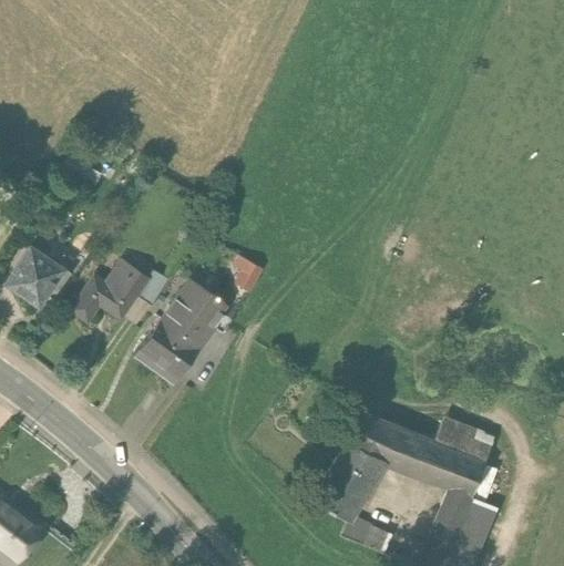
[(72,274),(33,247),(8,285),(41,307),(49,295),(55,299),(72,274)]
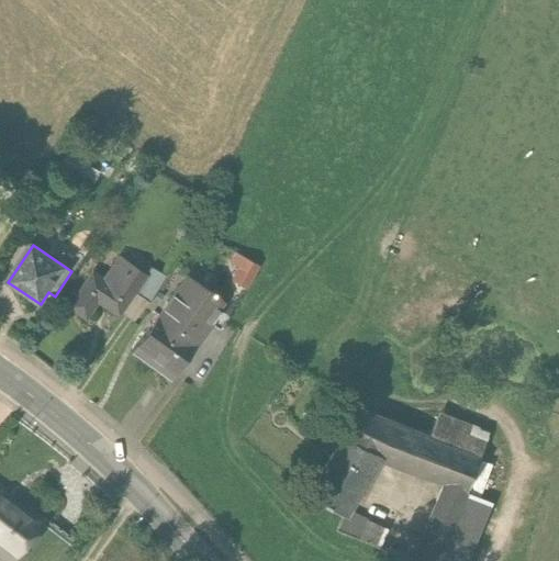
[(231,276),(255,289),(269,265),(245,251),(231,276)]
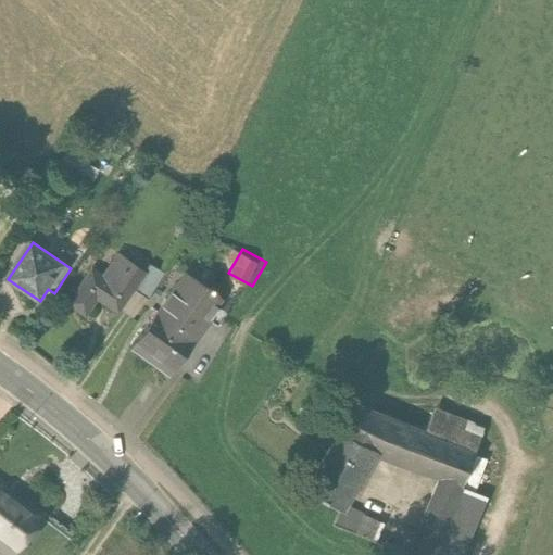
[(147,273),(121,255),(105,279),(95,272),(72,305),(88,316),(102,295),(108,300),(107,303),(121,313),(136,290),(147,274),(147,273)]
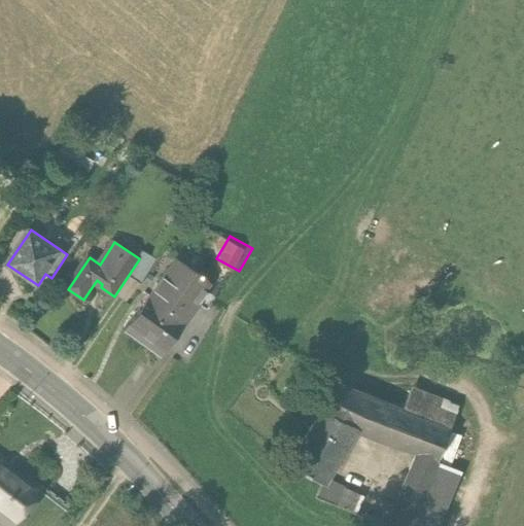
[(139,259),(129,275),(143,284),(158,260),(144,251),(139,258),(139,259)]
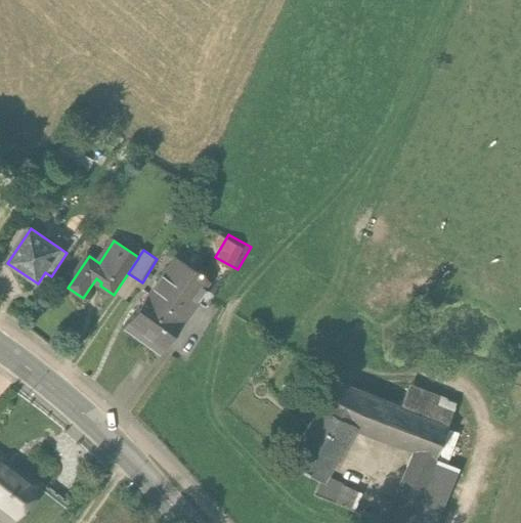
[(211,282),(178,259),(164,278),(198,301),(211,282)]
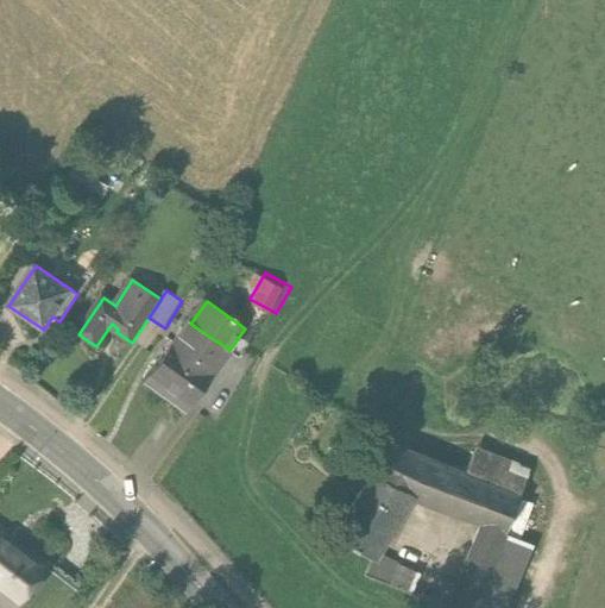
[(190,324),(147,383),(163,394),(168,388),(193,407),(216,374),(218,374),(216,373),(232,352),(229,350),(190,324)]
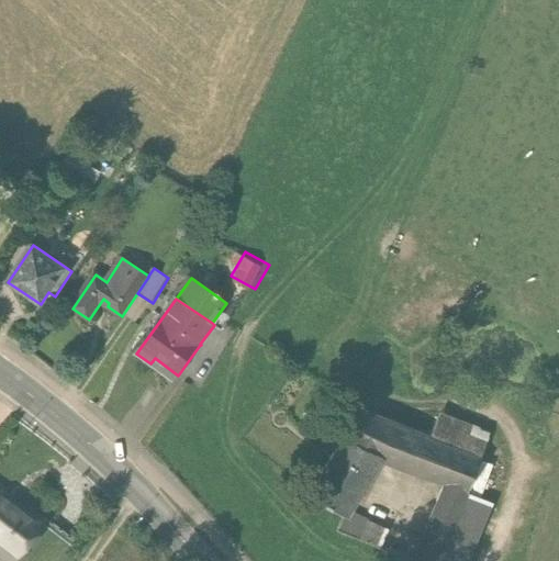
[(223,332),(214,325),(200,344),(201,345),(200,345),(211,352),(223,332)]
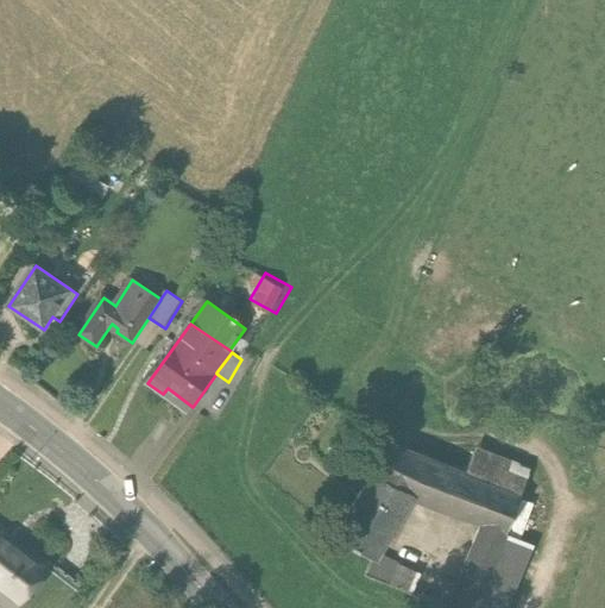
[(442,467),(392,446),(373,476),(415,500),(429,505),(442,467)]
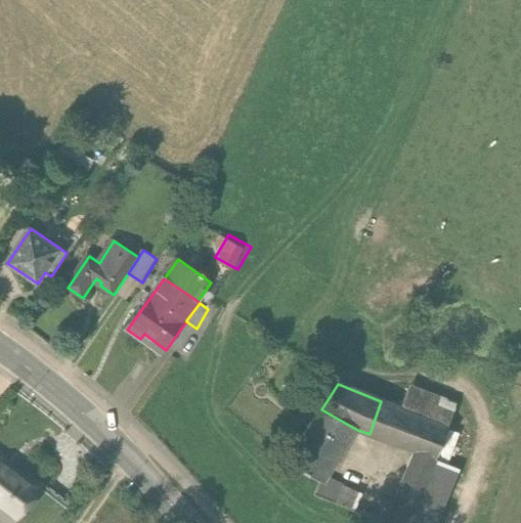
[(456,408),(410,390),(402,409),(447,428),(456,408)]
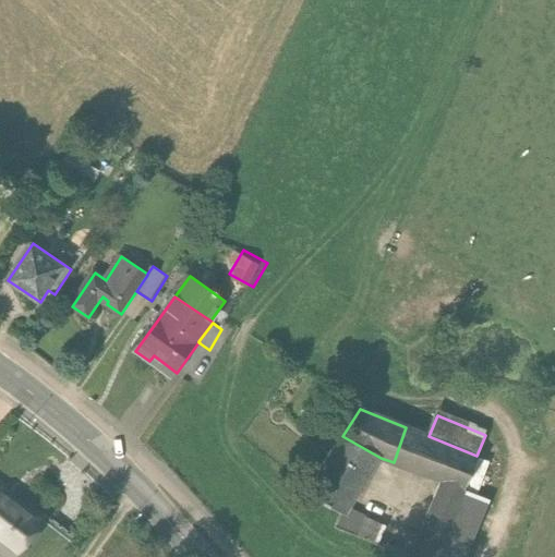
[(444,481),(411,556),(437,556),(463,494),(479,457),(477,456),(429,436),(406,427),(394,462),(444,481)]
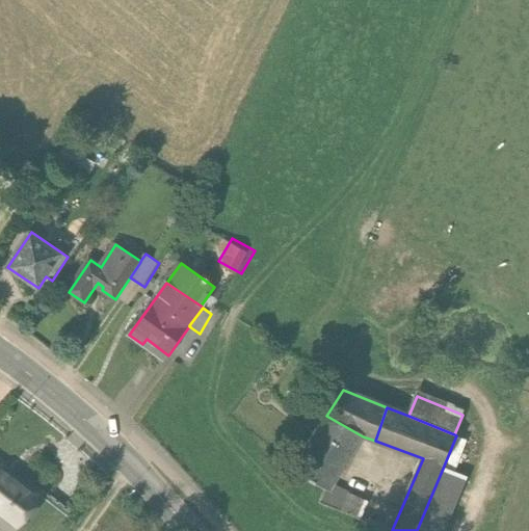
[(363,436),(326,416),(294,469),(327,488),(331,489),(363,436)]
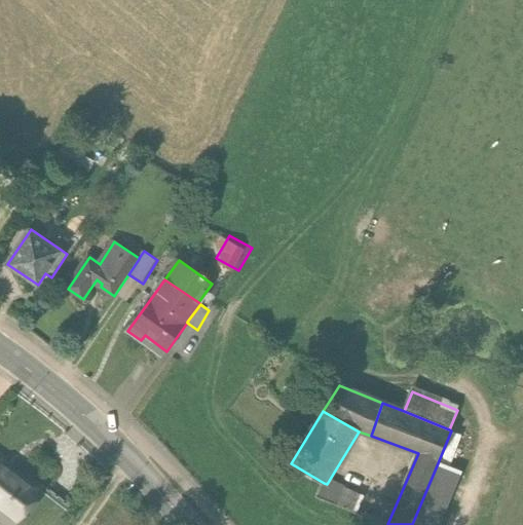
[(28,480),(0,458),(0,521),(4,524),(16,524),(43,492),(28,480)]
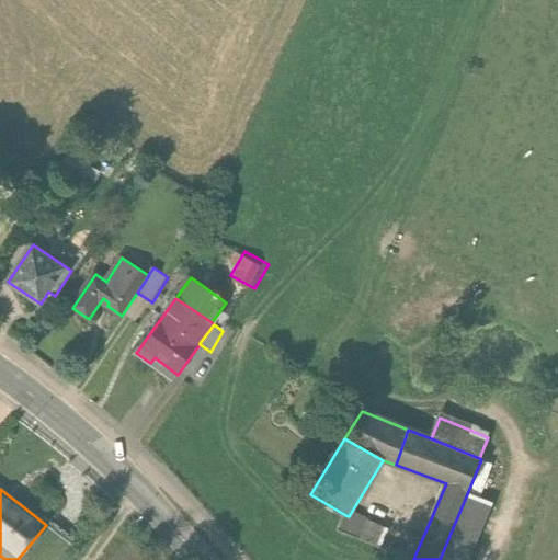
[(466,496),(440,559),(469,559),(492,506),(466,496)]
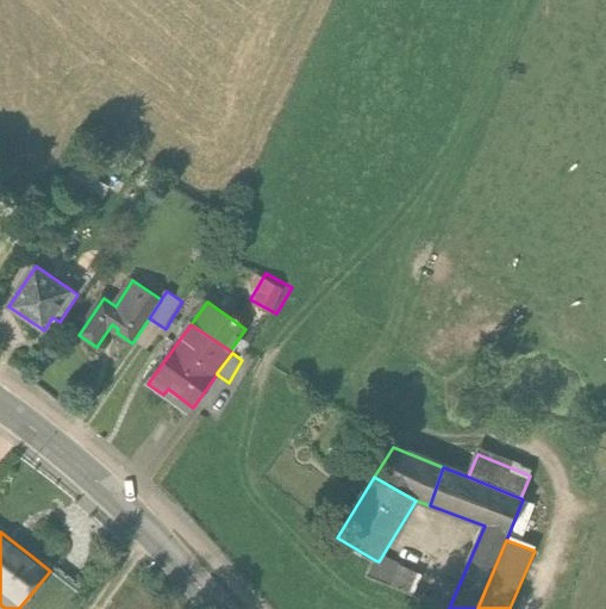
[(68,608),(83,590),(36,552),(32,557),(50,571),(19,608),(68,608)]
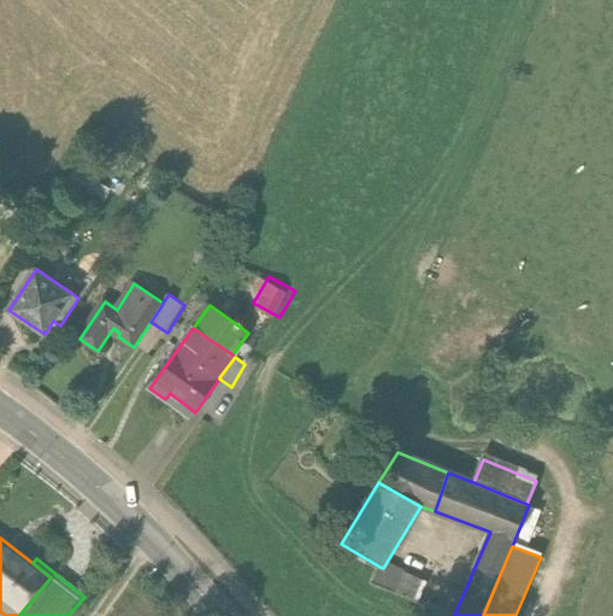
[(383,568),(379,567),(372,586),(399,596),(406,578),(383,568)]
